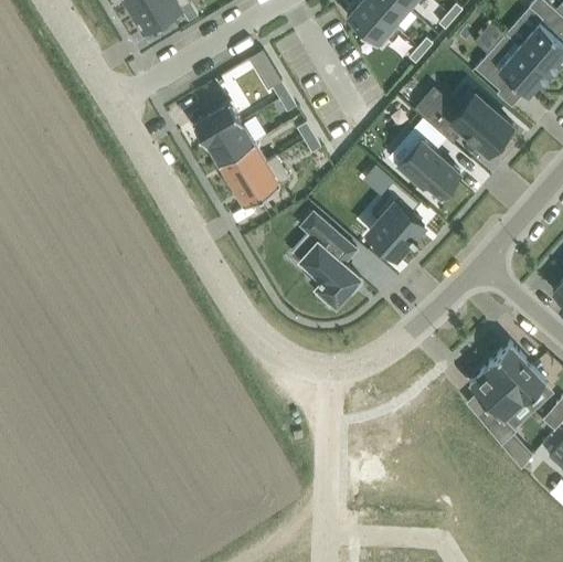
[(118,0),(129,19),(159,0),(118,0)]
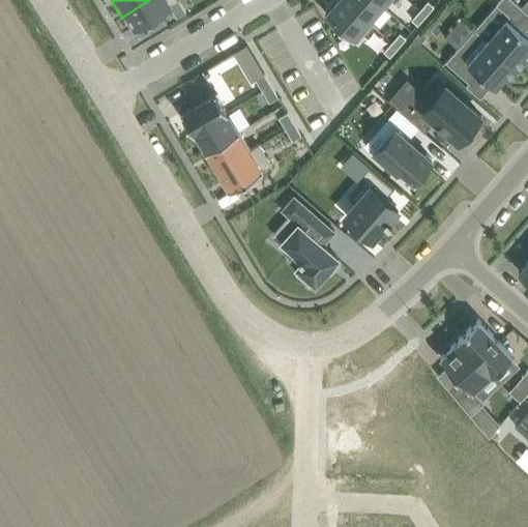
[(149,0),(121,18),(134,37),(177,11),(170,0),(149,0)]
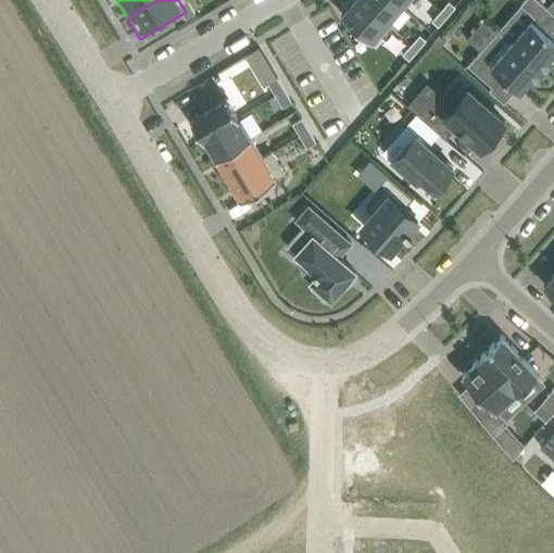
[(386,25),(356,0),(353,0),(340,16),(374,46),(389,28),(386,25)]
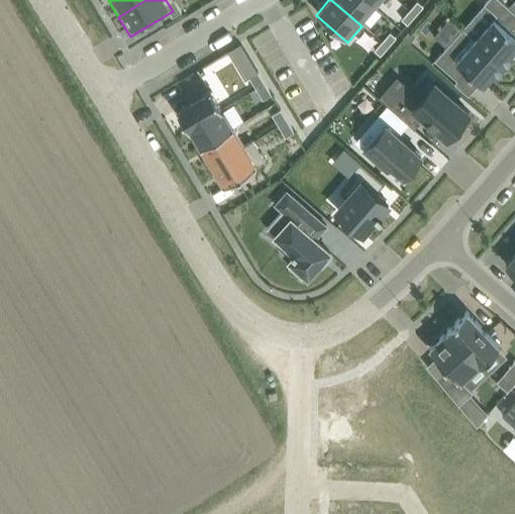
[(372,7),(363,0),(331,0),(358,23),(372,7)]
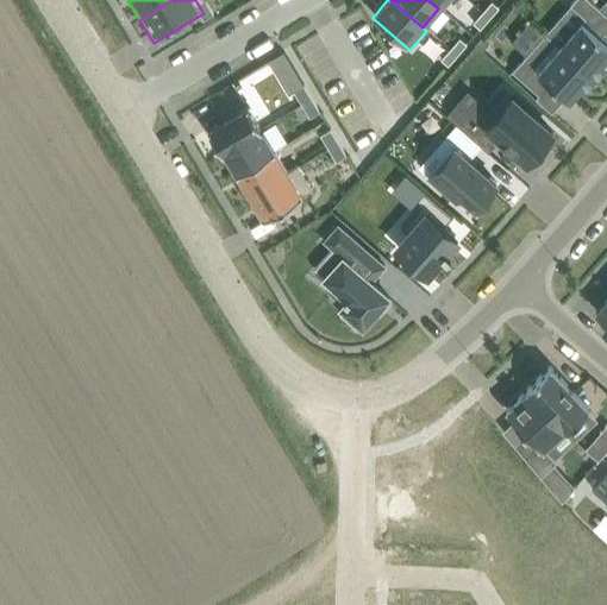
[(586,0),(576,0),(570,7),(594,29),(604,16),(586,0)]
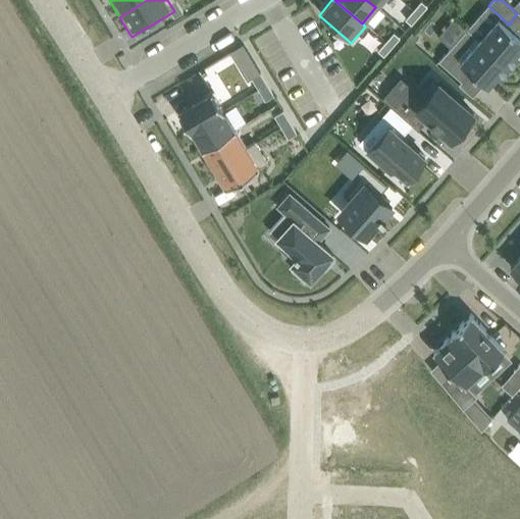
[(420,3),(412,12),(418,17),(426,8),(420,3)]
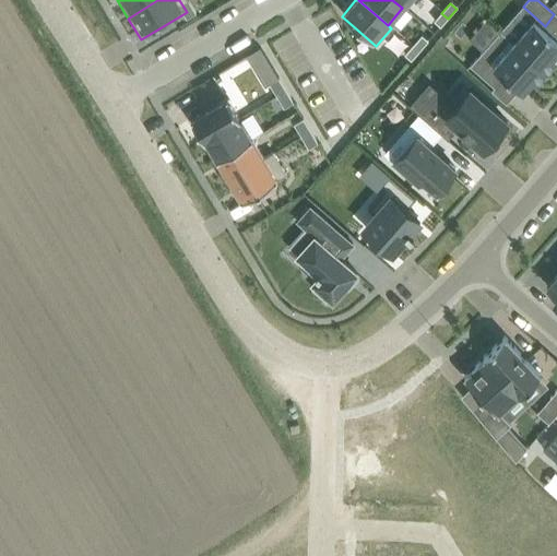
[(187,12),(178,18),(186,28),(194,23),(187,12)]
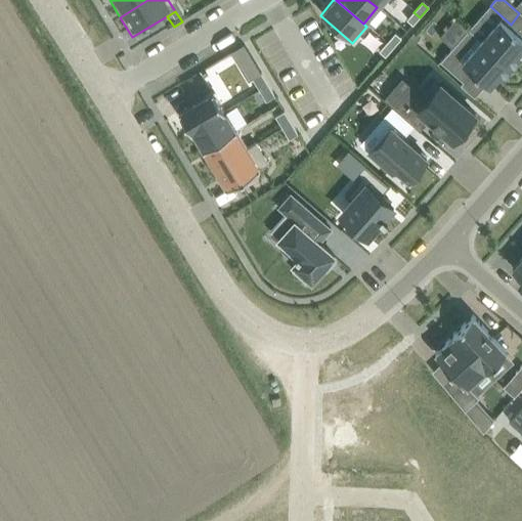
[(414,12),(405,22),(411,27),(420,17),(414,12)]
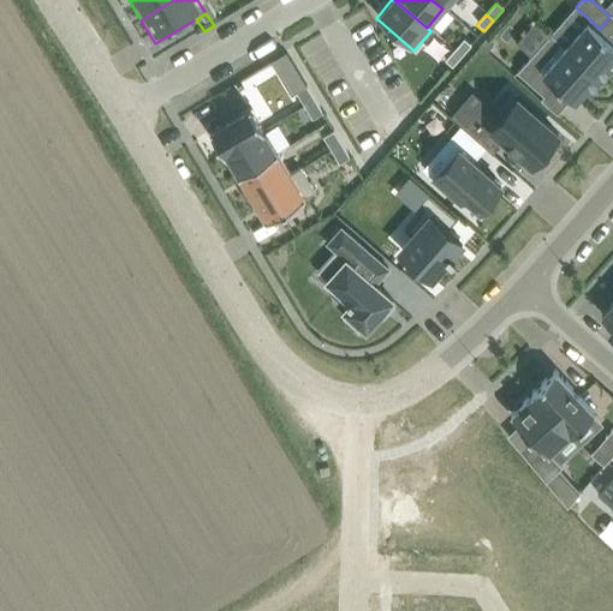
[(612,47),(585,24),(564,49),(600,81),(612,67),(608,65),(612,58),(612,47)]
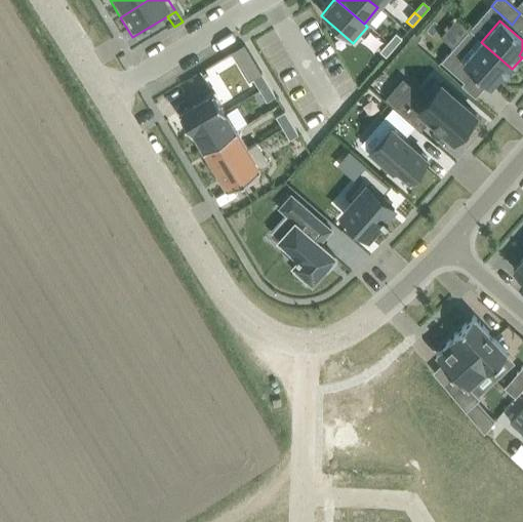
[(481,42),(469,31),(440,64),(464,83),(473,73),(490,88),(498,77),(501,80),(512,69),(481,42)]
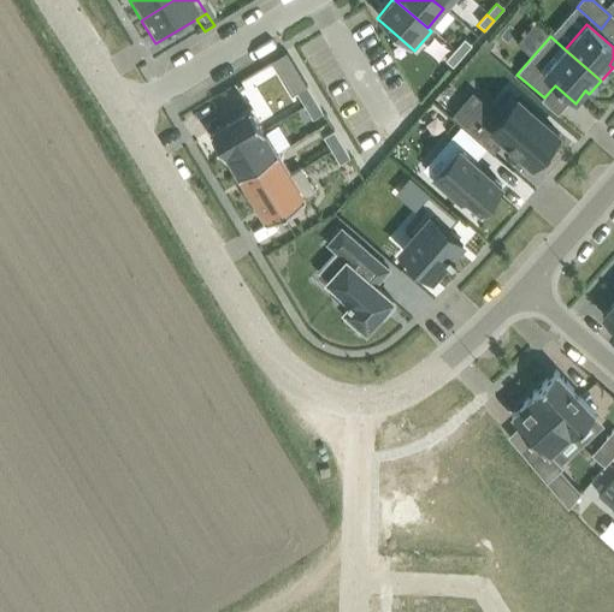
[(464,40),(454,52),(461,58),(471,47),(464,40)]
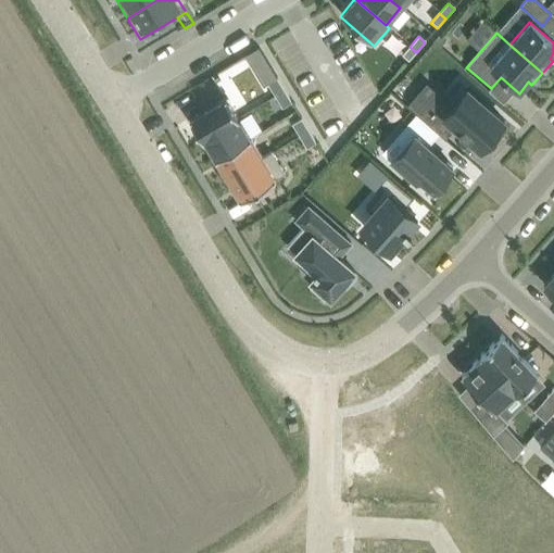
[(432,44),(439,50),(445,42),(438,37),(432,44)]
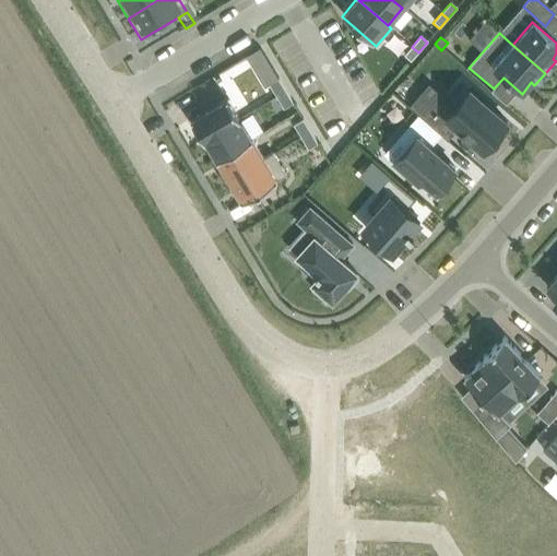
[(412,47),(403,57),(410,62),(418,52),(412,47)]
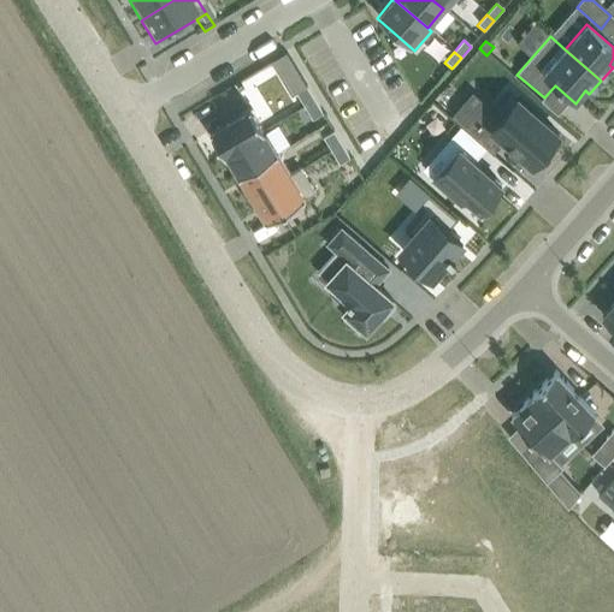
[(305,85),(295,91),(302,105),(313,99),(305,85)]
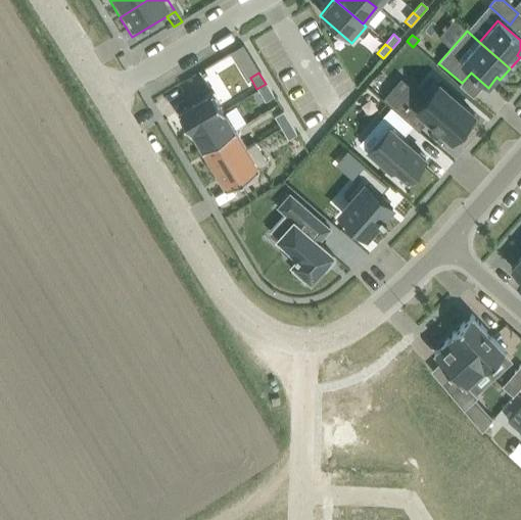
[(400,79),(382,100),(391,108),(413,127),(419,133),(428,122),(451,142),(474,115),(438,85),(425,100),(400,79)]
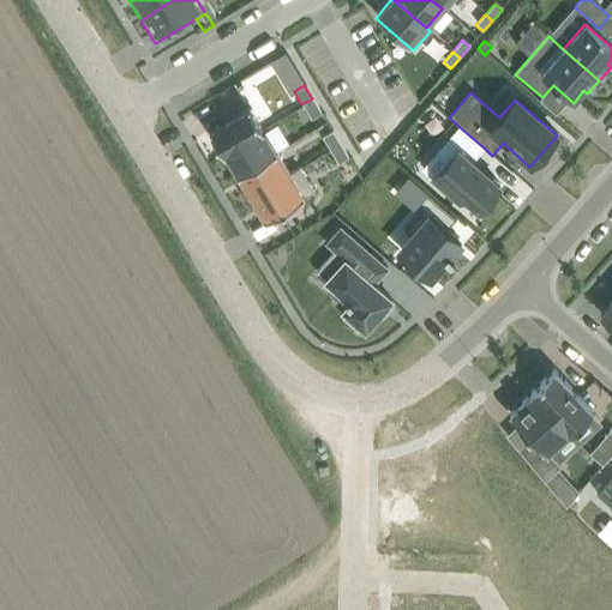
[(312,98),(301,104),(310,119),(319,113),(312,98)]
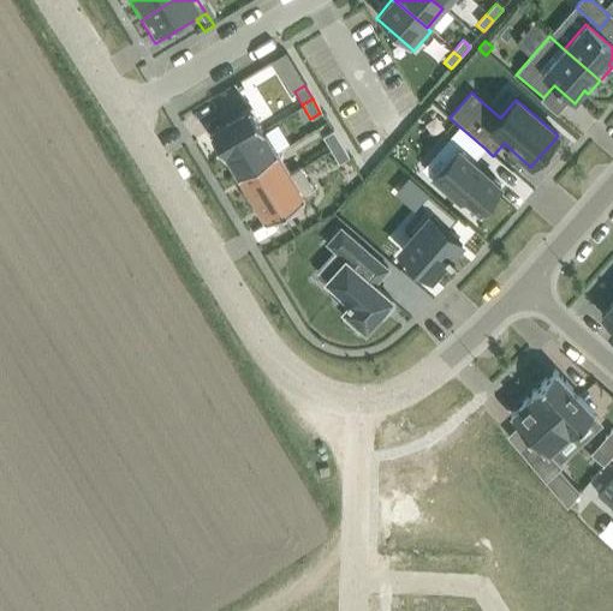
[(250,109),(212,132),(225,155),(263,132),(250,109)]
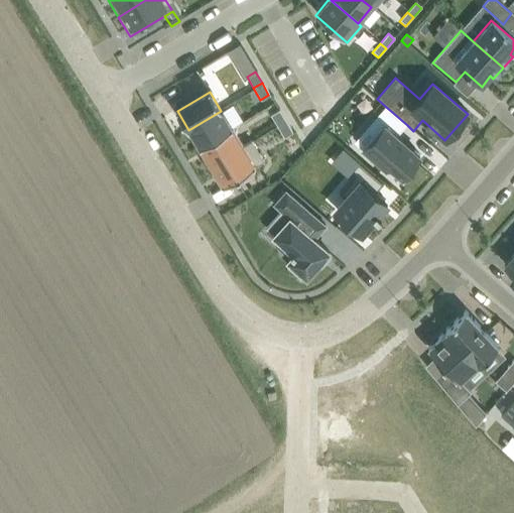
[(384,127),(363,151),(385,170),(389,166),(401,177),(419,156),(397,137),(407,125),(386,107),(375,119),(384,127)]
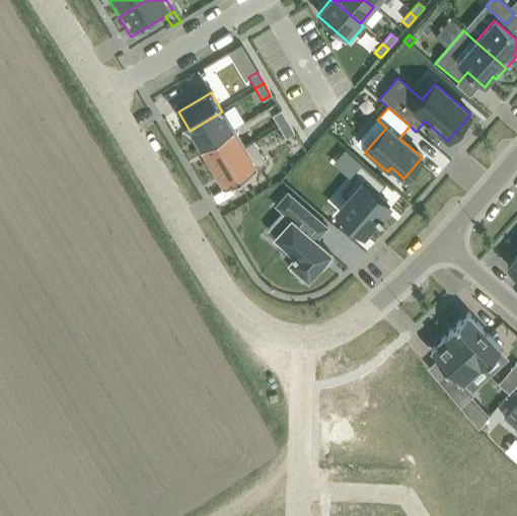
[(279,111),(271,115),(278,127),(286,122),(279,111)]
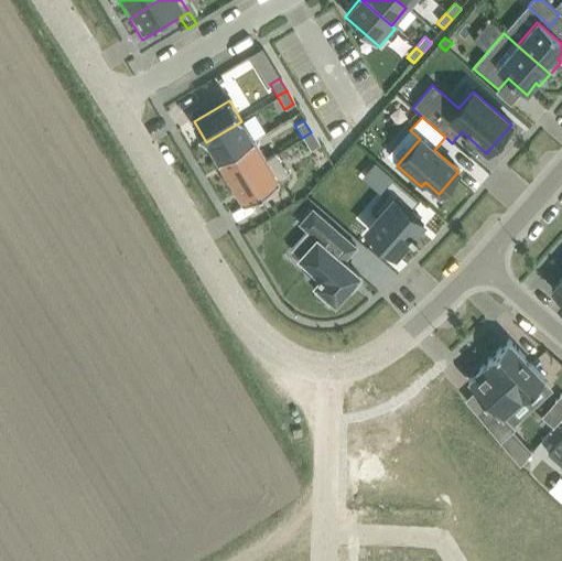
[(241,121),(206,142),(218,162),(254,141),(241,121)]
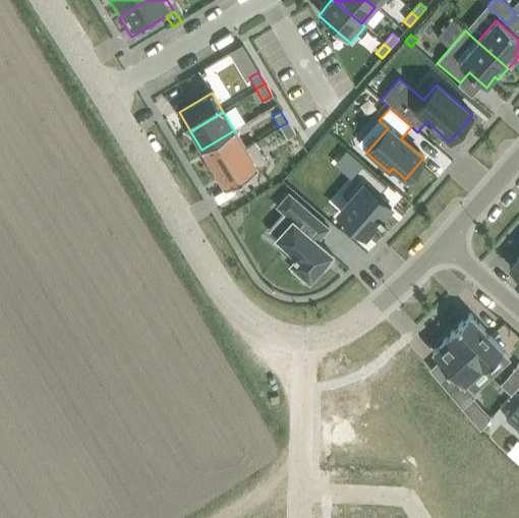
[(287,122),(279,127),(285,138),(293,133),(287,122)]
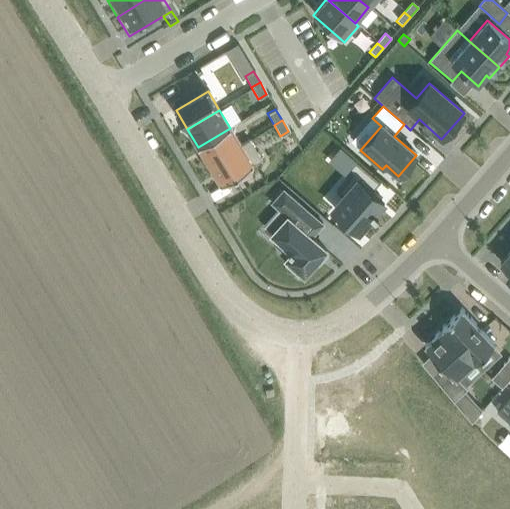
[(230,128),(198,147),(209,166),(241,147),(230,128)]
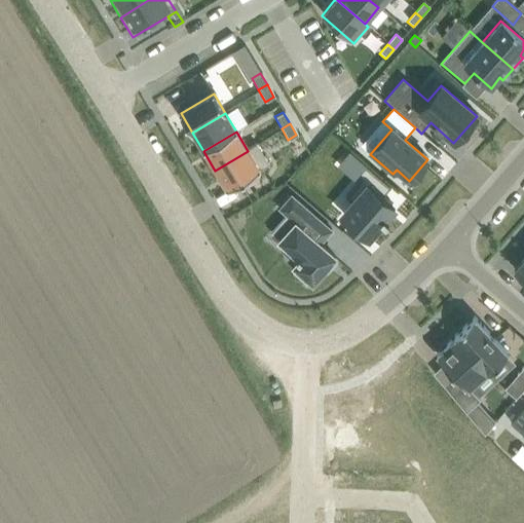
[(248,151),(215,171),(227,190),(268,165),(257,146),(248,151)]
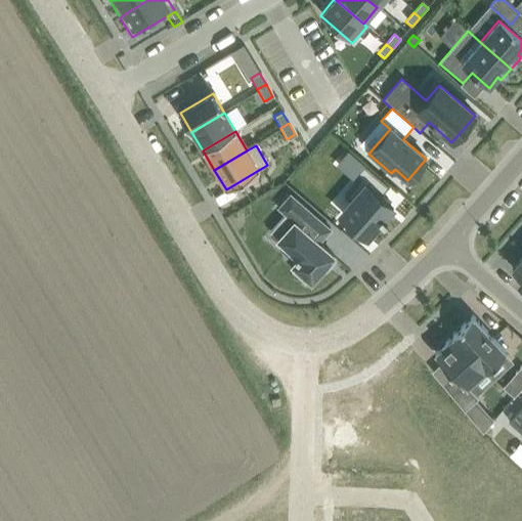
[(350,203),(339,215),(344,219),(365,239),(381,220),(384,223),(387,220),(384,217),(392,208),(390,206),(381,197),(389,187),(363,166),(355,175),(360,179),(356,184),(344,198),(350,203)]
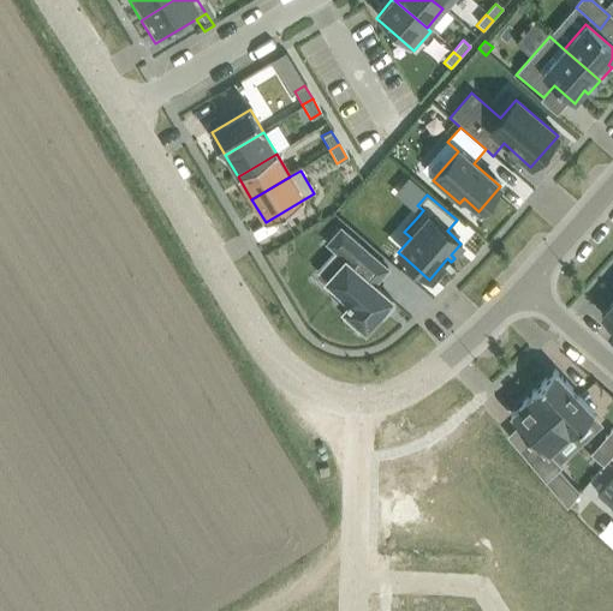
[(345,262),(326,283),(347,303),(346,305),(349,307),(343,312),(346,316),(344,319),(358,333),(362,329),(365,331),(379,316),(382,319),(392,309),(388,305),(391,301),(374,286),(387,271),(340,231),(327,246),(345,262)]
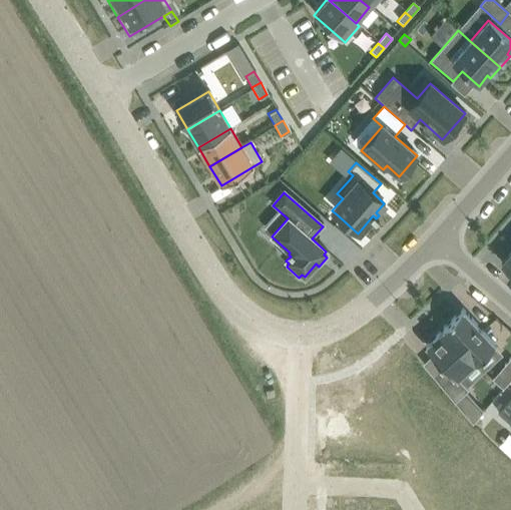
[(510,250),(500,264),(510,274),(510,250)]
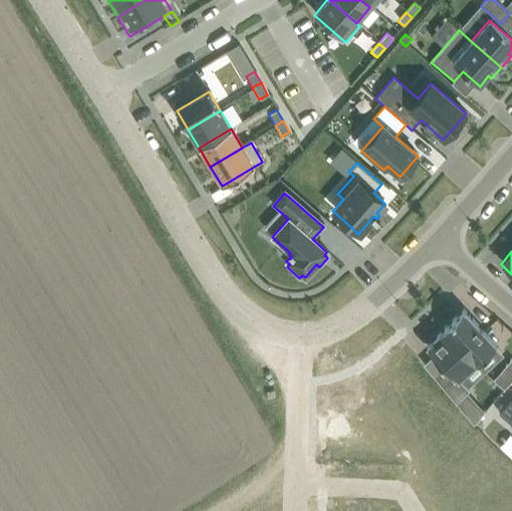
[(445,328),(444,328),(477,363),(478,363),(496,346),(463,311),(445,328)]
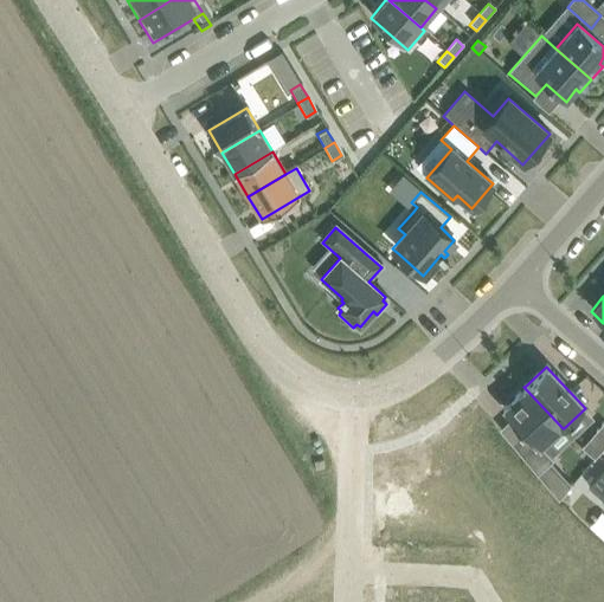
[(524,389),(502,409),(525,434),(512,446),(537,477),(551,464),(553,461),(540,448),(560,428),(561,429),(563,428),(524,387),(522,388),(524,389)]
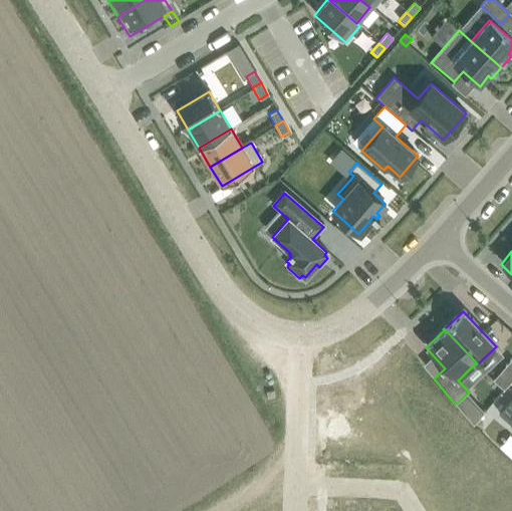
[(467,394),(455,405),(473,426),(486,414),(467,394)]
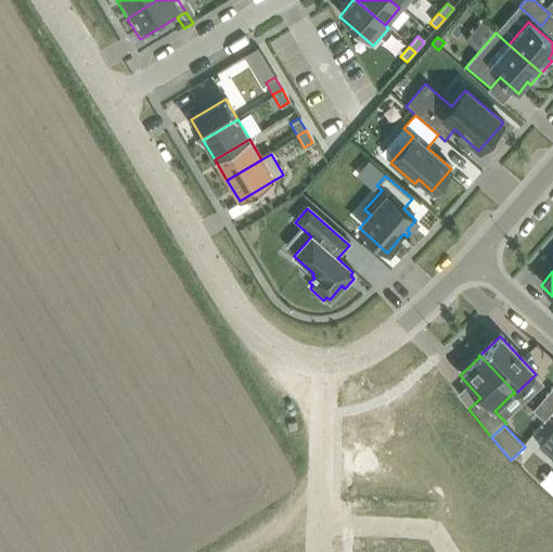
[(552,431),(538,448),(552,461),(552,431)]
